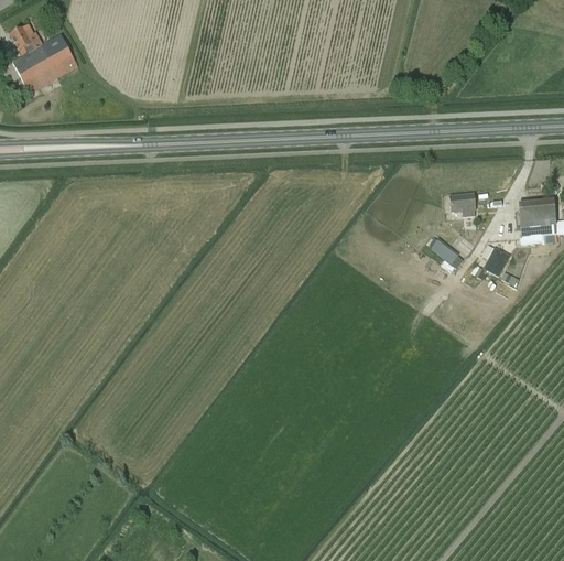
[(28,24),(9,34),(19,52),(19,51),(22,56),(12,62),(30,94),(78,66),(61,34),(43,44),(35,32),(33,33),(28,24)]
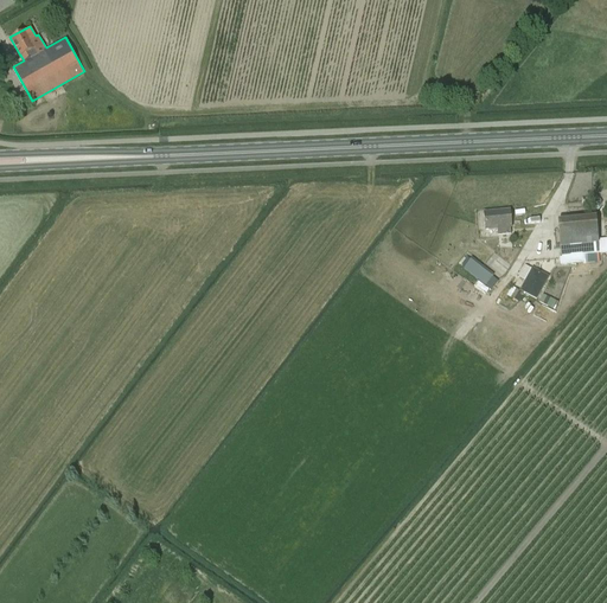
[(509,207),(483,210),(485,228),(497,226),(498,232),(510,231),(510,225),(511,225),(509,207)]
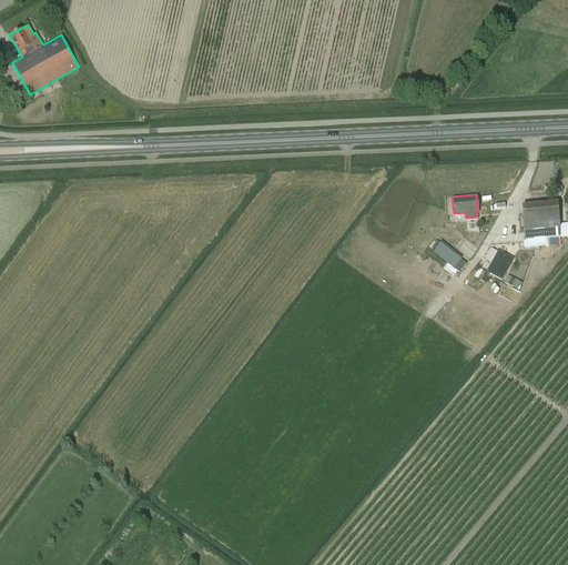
[(560,226),(557,201),(521,204),(524,231),(560,226)]
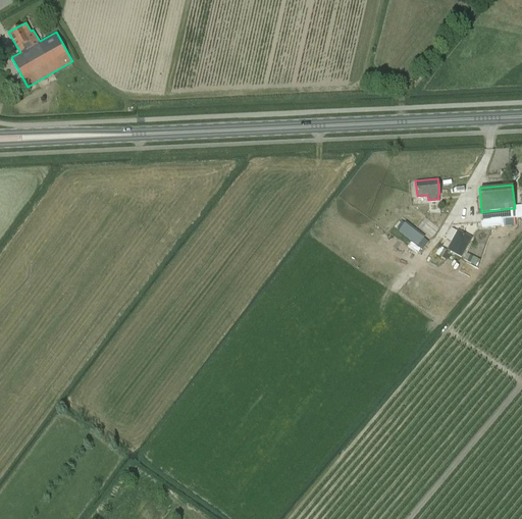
[(458,230),(451,226),(446,237),(453,240),(449,248),(461,255),(470,239),(471,237),(458,229),(458,230)]
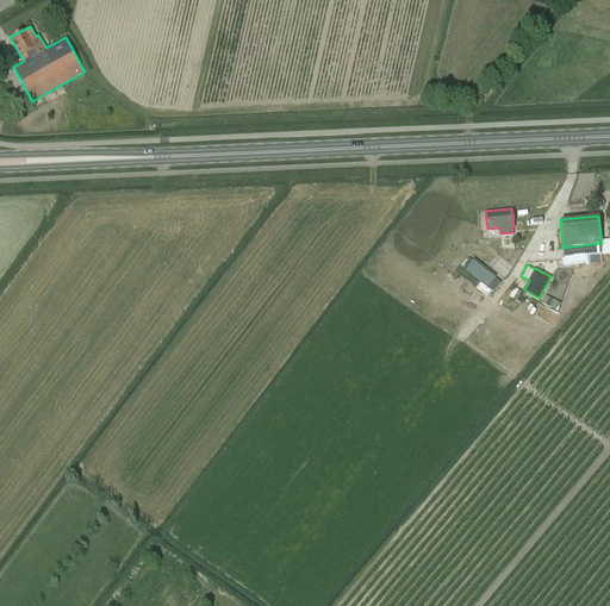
[(487,268),(480,277),(493,287),(500,279),(487,268)]
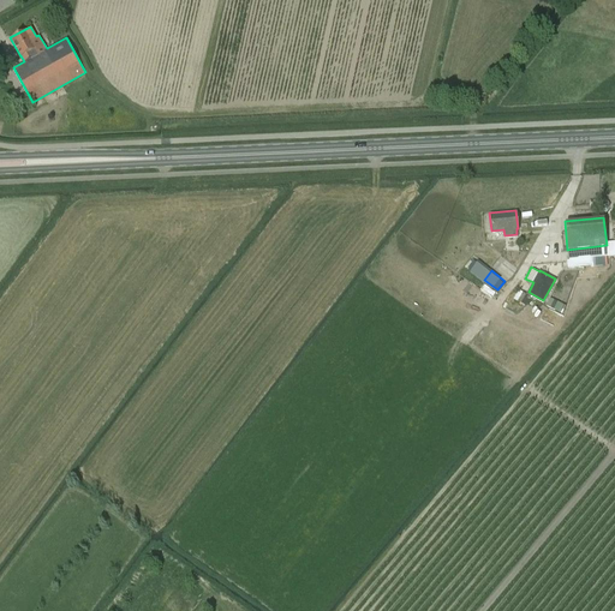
[(525,303),(529,297),(530,294),(523,291),(519,299),(525,303)]
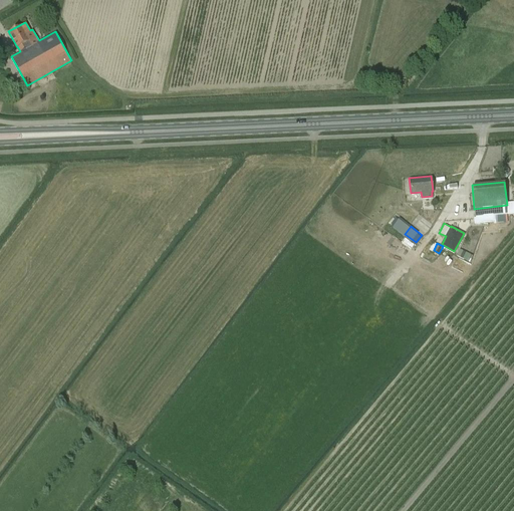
All buildings are outlined.
